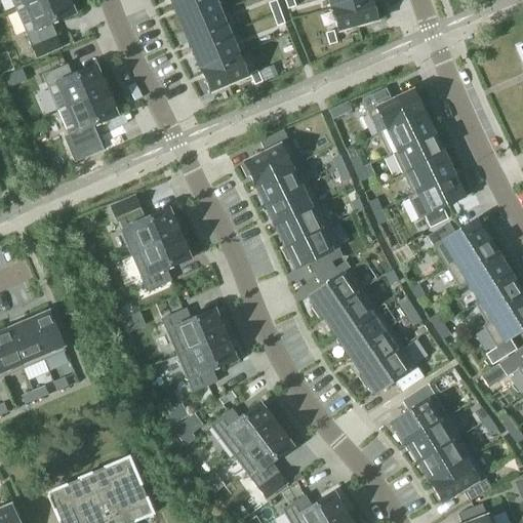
[(11,0),(16,10),(39,0),(11,0)]
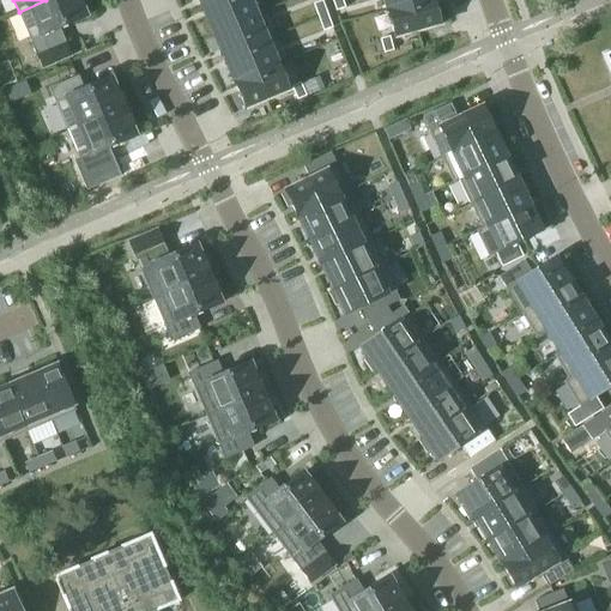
[(46,0),(19,12),(43,68),(72,56),(59,29),(88,16),(83,4),(85,2),(84,0),(46,0)]
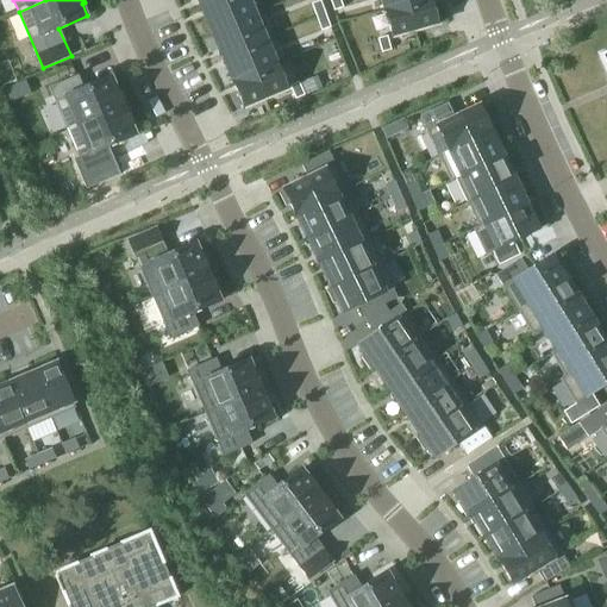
[(212,0),(201,5),(213,31),(255,12),(249,0),(212,0)]
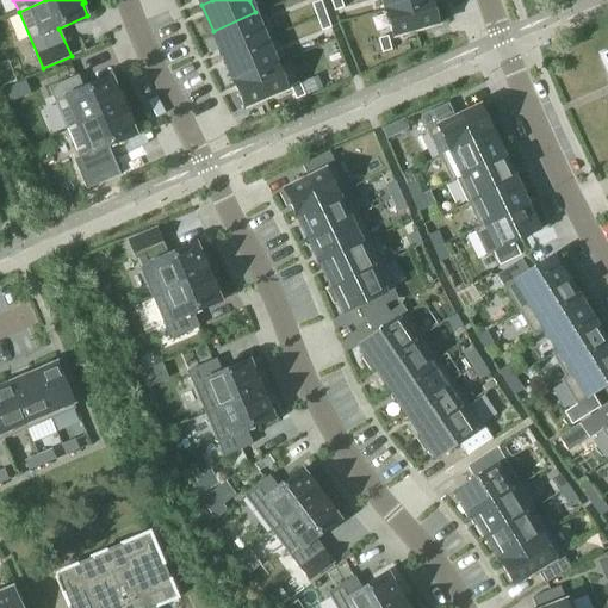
[(316,0),(312,1),(317,16),(327,12),(323,0),(316,0)]
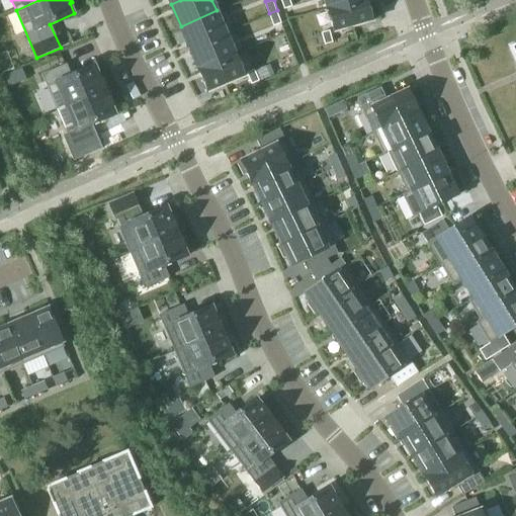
[(353,0),(328,7),(335,29),(372,19),(366,0),(353,0)]
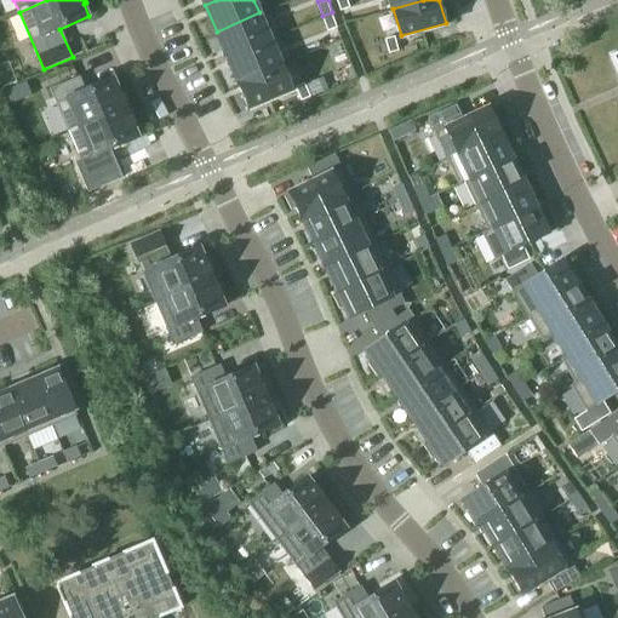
[(259,12),(217,32),(228,57),(270,38),(259,12)]
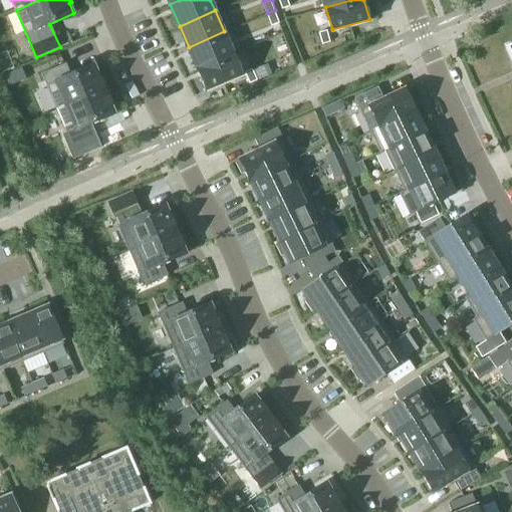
[(275,10),(267,13),(272,24),(279,21),(275,10)]
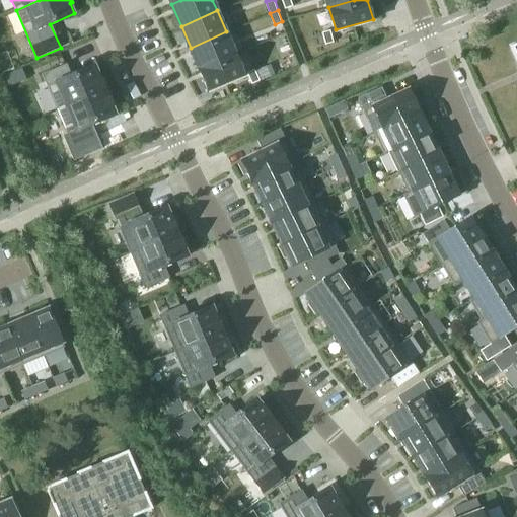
[(331,30),(323,32),(326,44),(335,42),(331,30)]
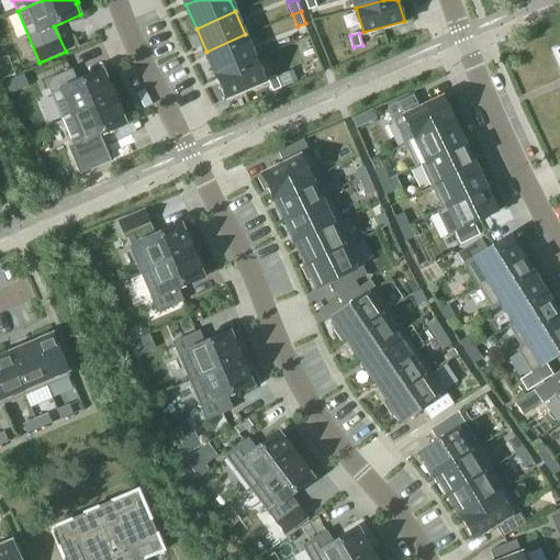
[(245,34),(206,52),(216,75),(255,58),(245,34)]
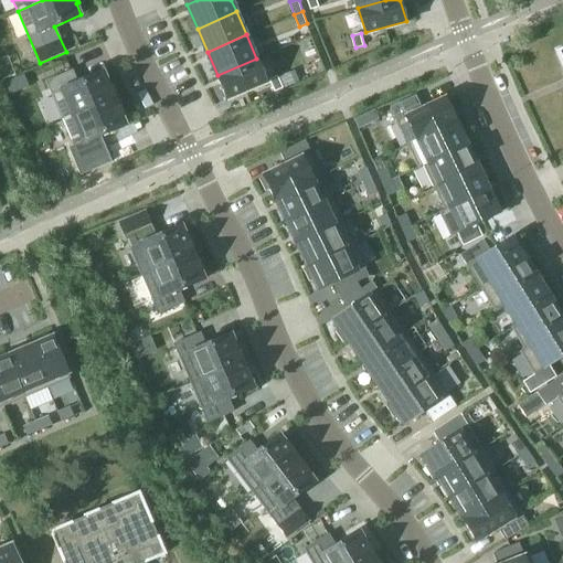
[(256,59),(218,75),(227,98),(267,82),(256,59)]
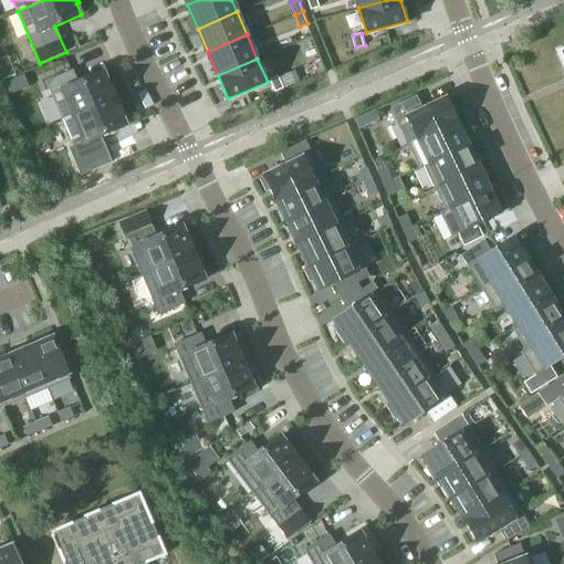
[(72,71),(47,82),(64,121),(118,97),(112,82),(108,83),(104,72),(77,83),(72,71)]
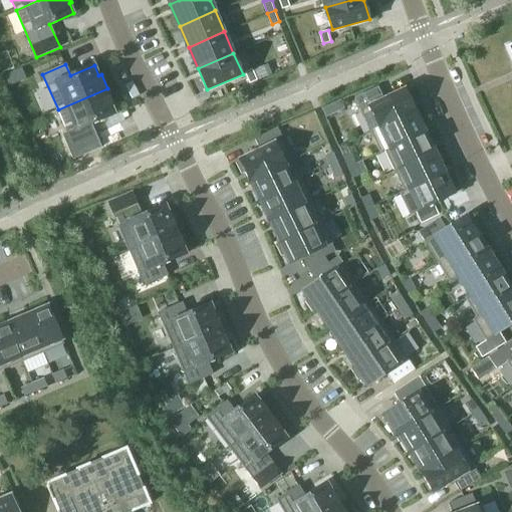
[(253,68),(246,71),(251,83),(258,79),(254,69),(253,68)]
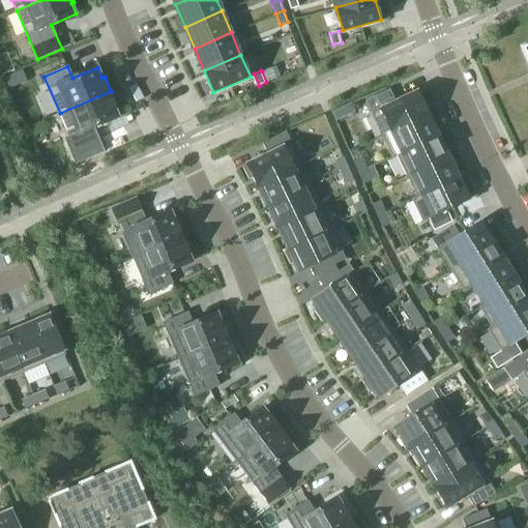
[(389,90),(367,101),(383,135),(428,113),(422,103),(428,100),(422,90),(418,92),(417,91),(394,101),(389,90)]
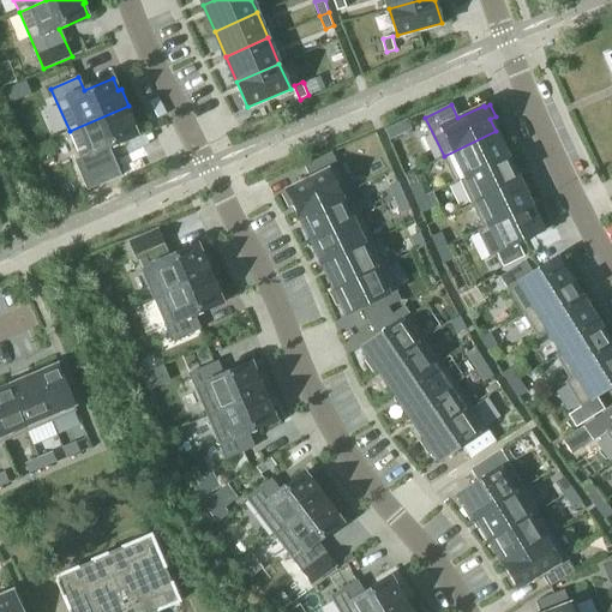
[(129,106),(70,131),(82,160),(77,161),(89,190),(121,177),(109,148),(138,136),(132,124),(136,123),(129,106)]
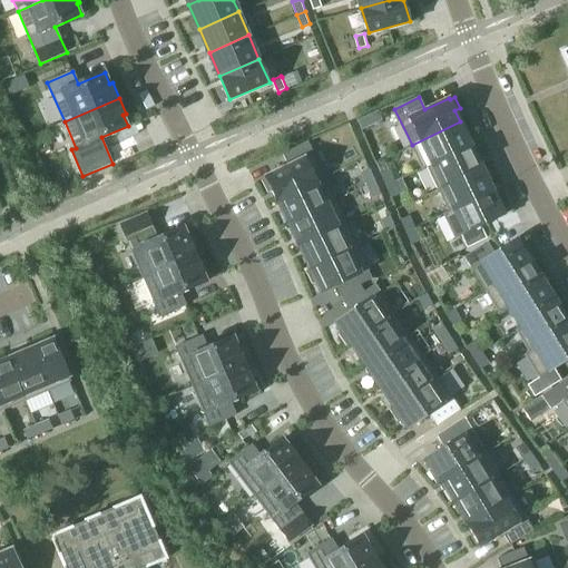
[(378,110),(359,119),(363,129),(382,120),(378,110)]
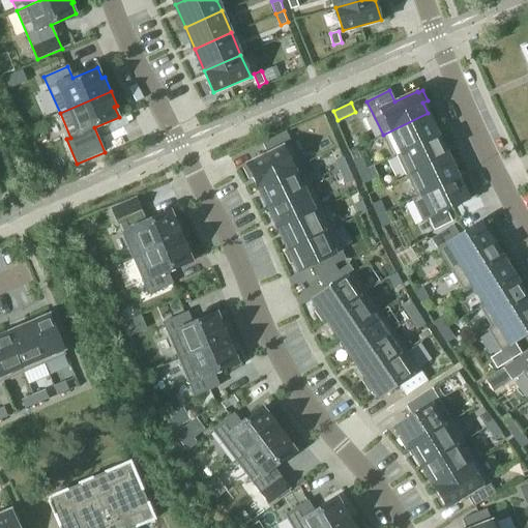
[(428,113),(383,135),(393,156),(438,135),(428,113)]
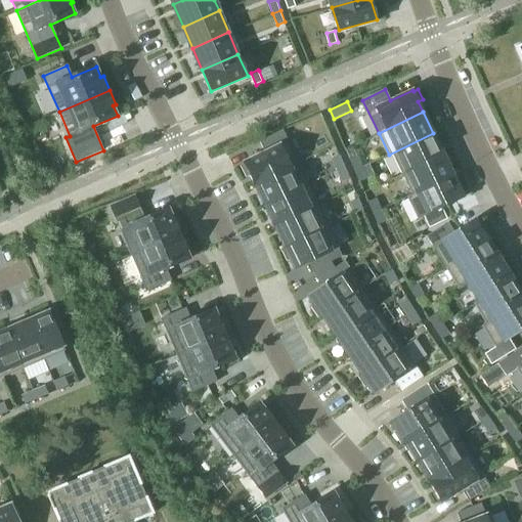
[(246,163),(242,165),(247,177),(251,175),(256,183),(300,162),(285,129),(284,129),(260,141),(265,150),(245,161),(246,162),(246,163)]
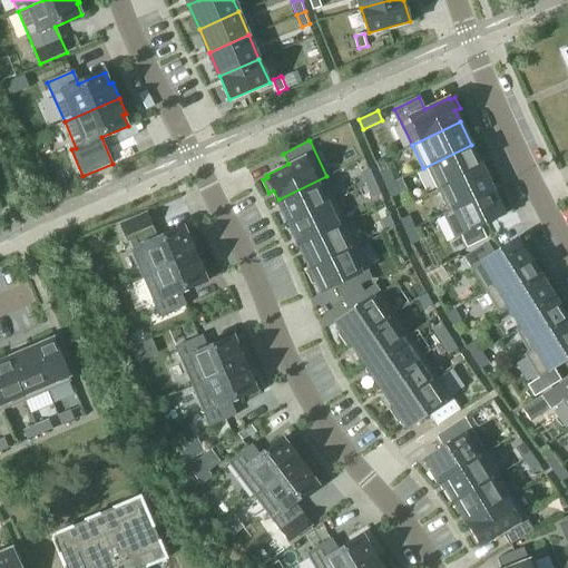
[(471,145),(423,168),(423,169),(429,166),(439,188),(482,168),(471,145)]
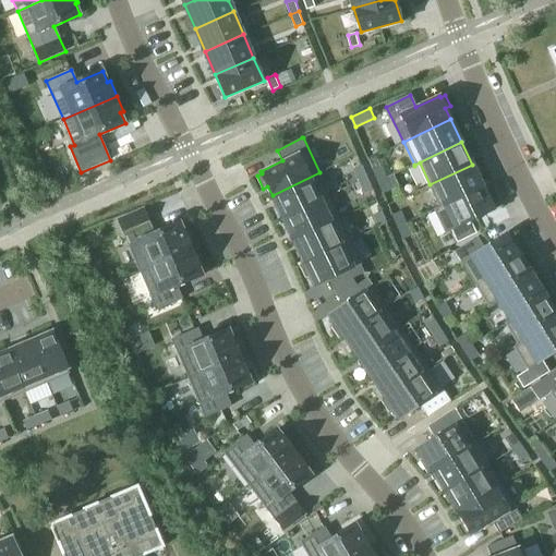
[(363,164),(354,167),(360,180),(369,177),(363,164)]
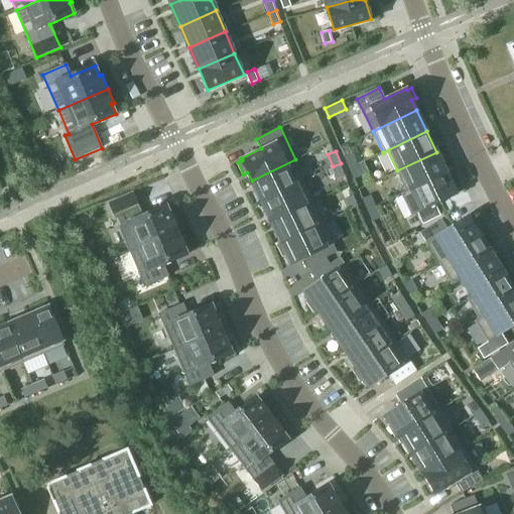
[(352,151),(345,154),(350,166),(357,163),(352,151)]
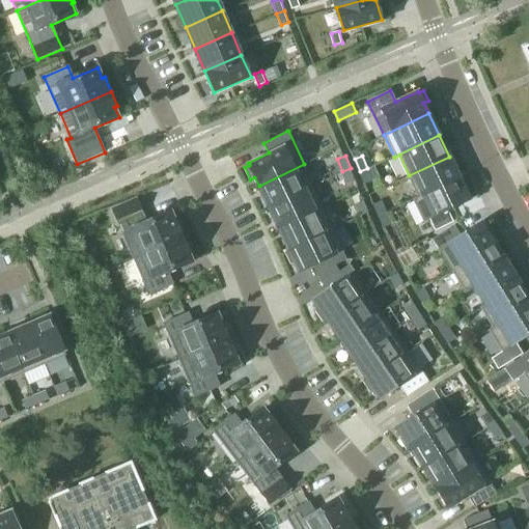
[(449,157),(409,175),(418,195),(414,197),(415,199),(460,177),(449,157)]
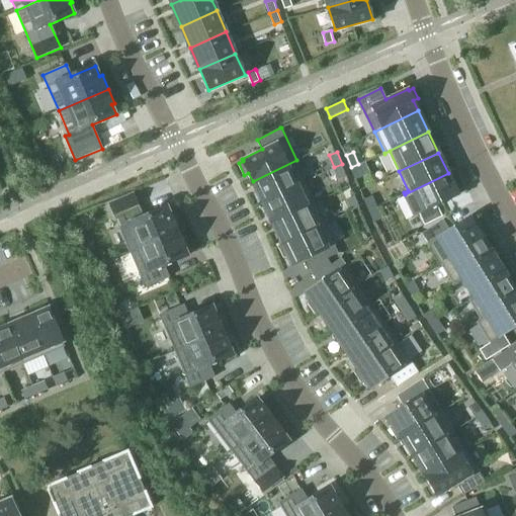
[(296,160),(253,181),(262,202),(307,181),(296,160)]
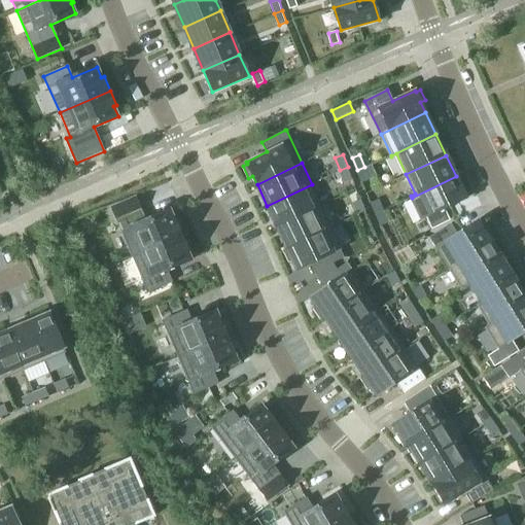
[(348,167),(340,170),(345,182),(353,178),(348,167)]
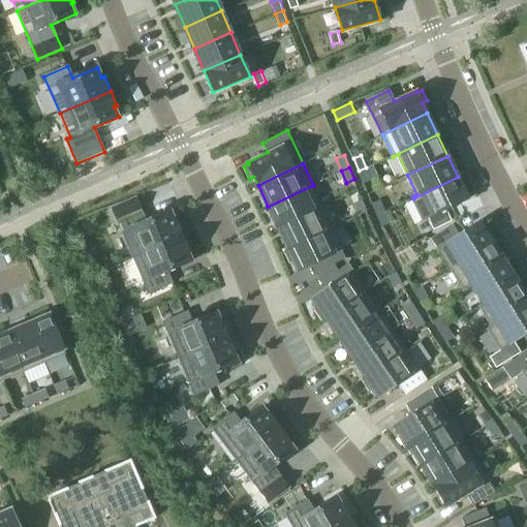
[(366,167),(359,171),(364,183),(372,179),(366,167)]
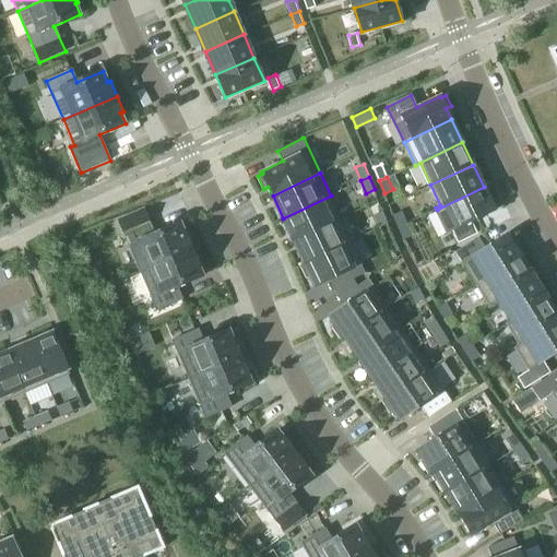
[(484,187),(437,210),(448,233),(495,210),(490,200),(494,198),(487,186),(484,187)]
